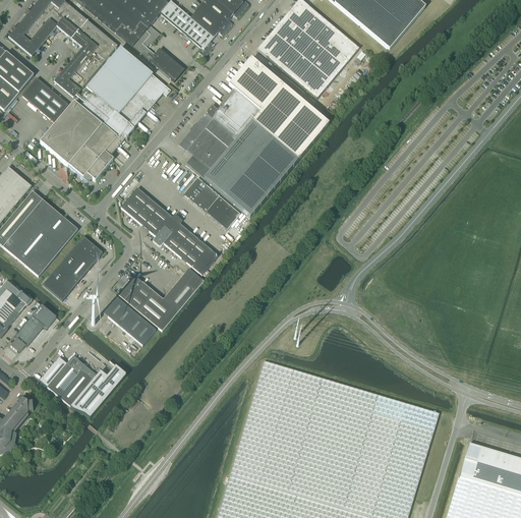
[(88,18),(64,0),(39,0),(30,11),(29,9),(27,9),(26,9),(25,10),(25,11),(26,12),(27,13),(16,27),(14,26),(13,25),(12,26),(11,26),(11,27),(12,29),(14,31),(8,37),(32,56),(56,26),(71,38),(70,39),(71,40),(71,39),(82,48),(54,81),(73,98),(118,45),(88,19),(88,18)]
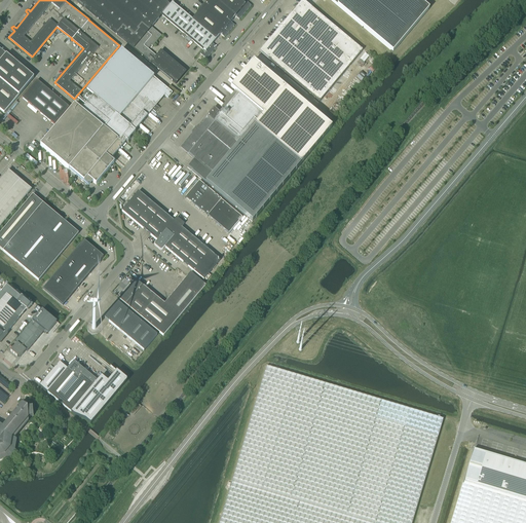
[(79,0),(174,79),(176,81),(186,69),(160,48),(156,53),(148,46),(151,42),(152,43),(161,33),(157,30),(156,28),(152,25),(152,24),(158,16),(162,12),(163,13),(187,34),(191,37),(201,45),(203,47),(200,51),(207,57),(217,44),(213,41),(220,31),(223,34),(224,35),(234,23),(233,22),(230,19),(235,13),(239,16),(251,3),(248,0),(207,0),(205,1),(198,9),(195,12),(192,16),(186,12),(184,10),(181,7),(172,0),(170,2),(166,0),(79,0)]
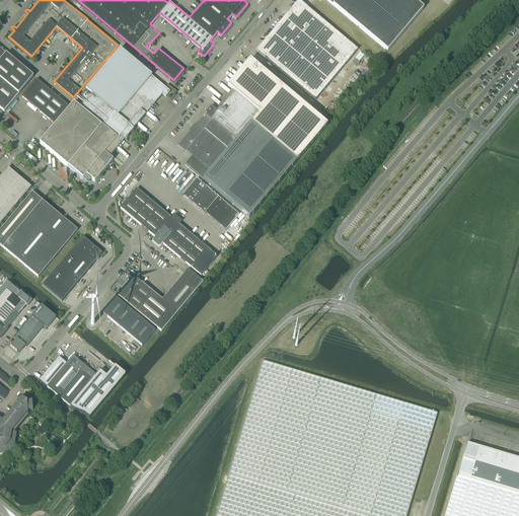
[(358,47),(300,0),(296,0),(291,6),(292,7),(289,11),(288,10),(256,48),(315,97),(358,47)]
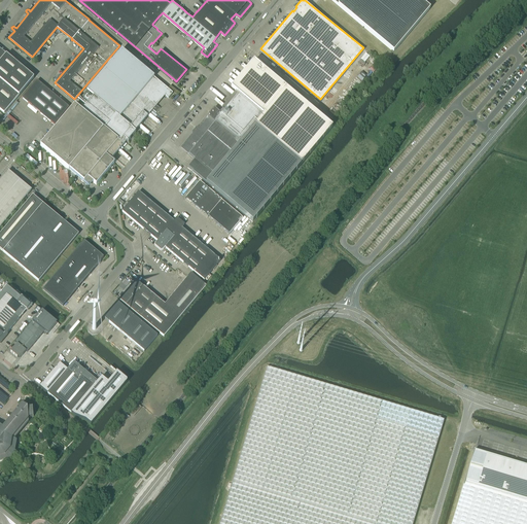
[(335,0),(393,49),(429,6),(422,0),(335,0)]
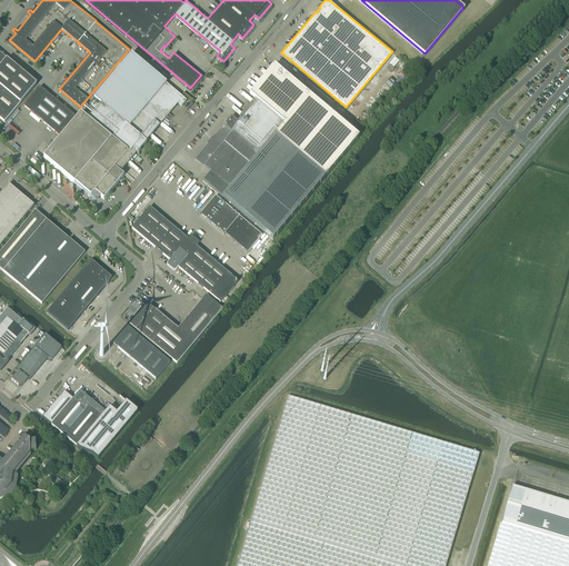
[(0,116),(5,119),(37,81),(0,50),(0,116)]
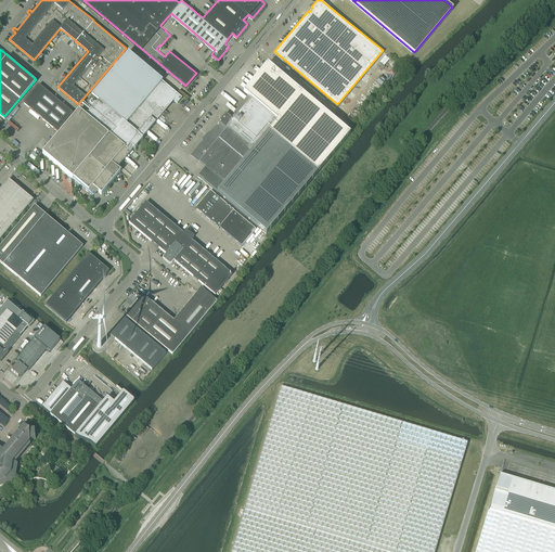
[(120,169),(116,165),(128,152),(129,150),(132,145),(134,146),(137,143),(136,142),(139,138),(140,140),(143,137),(138,132),(157,111),(165,116),(168,112),(162,105),(170,95),(177,101),(182,95),(162,78),(163,78),(128,49),(91,93),(84,103),(86,105),(81,110),(108,132),(108,133),(78,108),(42,151),(73,177),(73,176),(93,193),(98,189),(101,192),(120,169)]
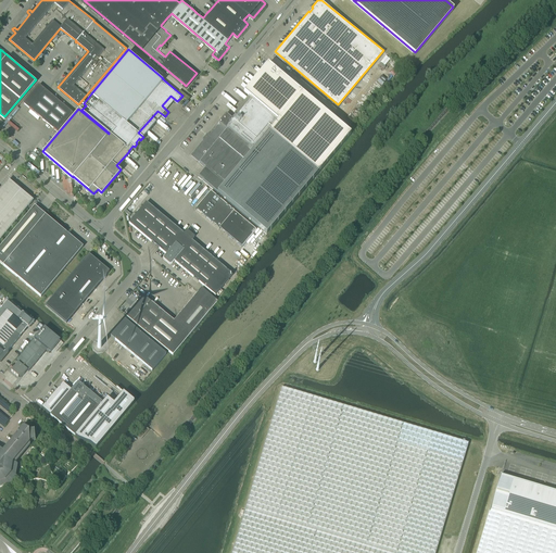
[(273,66),(249,95),(251,98),(252,97),(278,118),(269,129),(304,159),(318,171),(351,132),(273,66)]
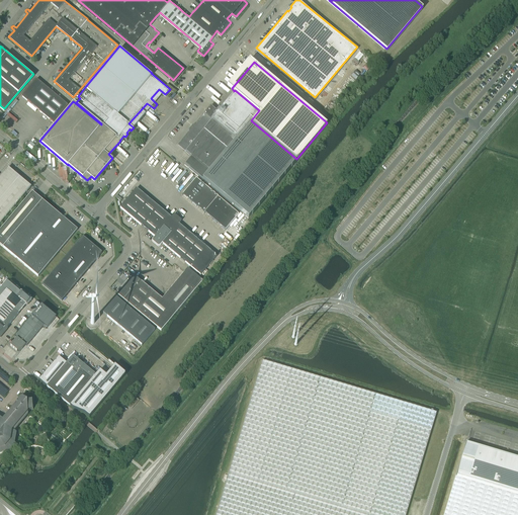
[(68,103),(36,76),(21,93),(54,120),(68,103)]
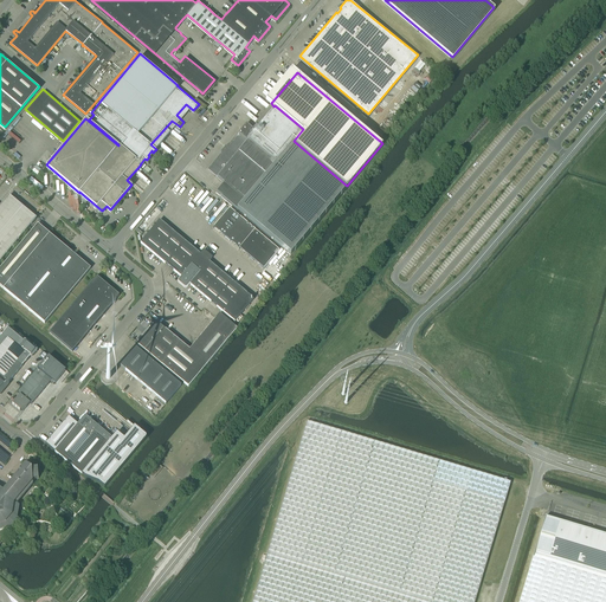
[(238,130),(207,167),(224,180),(216,189),(290,252),(331,204),(347,186),(331,173),(294,141),(303,129),(275,105),(274,107),(271,103),(256,122),(259,124),(256,128),(246,121),(238,130)]
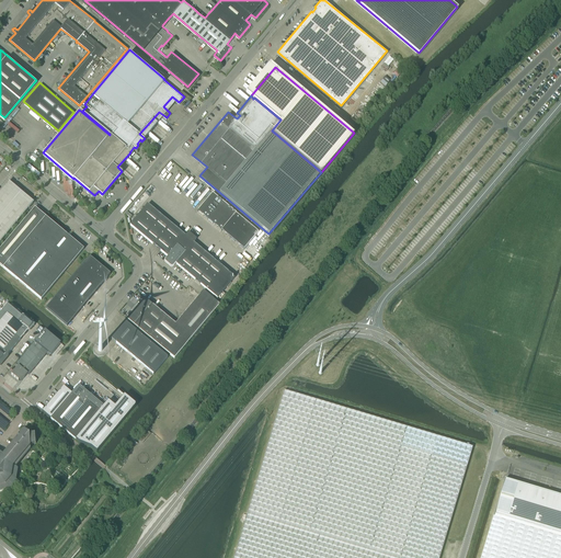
[(4,175),(0,181),(0,189),(1,190),(10,180),(4,175)]
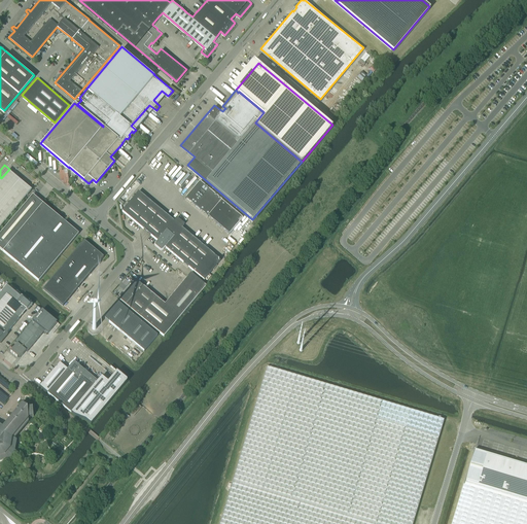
[(9,169),(1,178),(5,181),(6,182),(13,173),(9,169)]
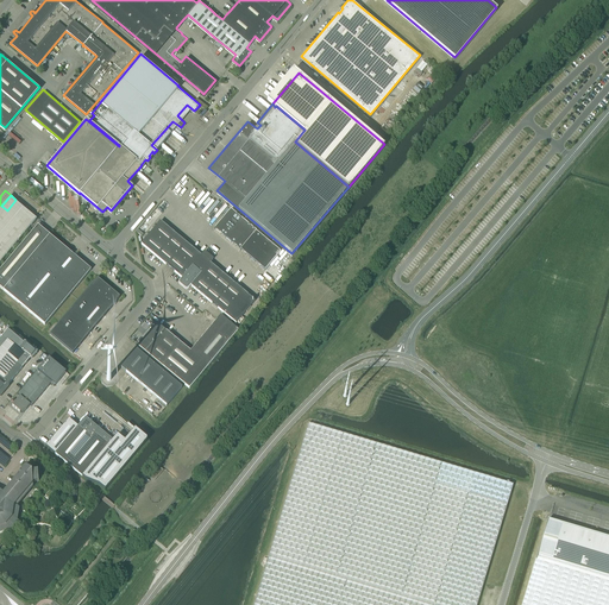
[(16,200),(7,210),(12,215),(22,203),(16,200)]
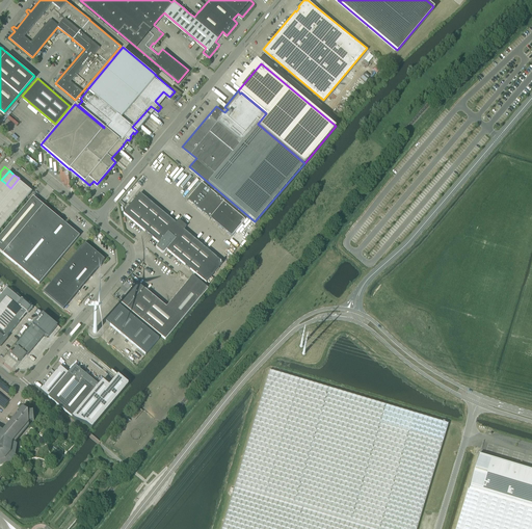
[(19,178),(10,188),(16,191),(23,182),(19,178)]
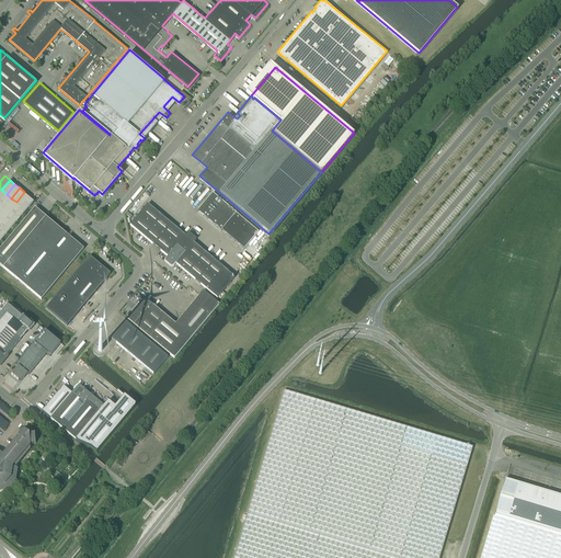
[(197,208),(243,247),(258,229),(236,211),(213,191),(197,208)]
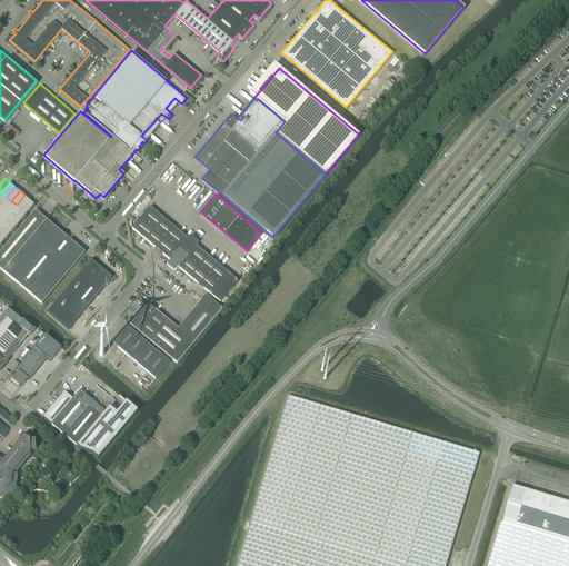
[(2,200),(1,200),(12,209),(17,205),(11,201),(7,197),(6,196),(2,200)]
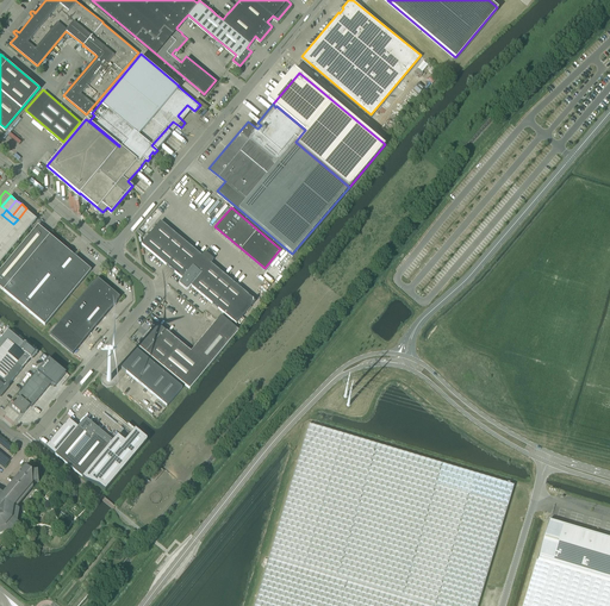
[(0,216),(0,220),(10,229),(13,224),(1,214),(0,216)]
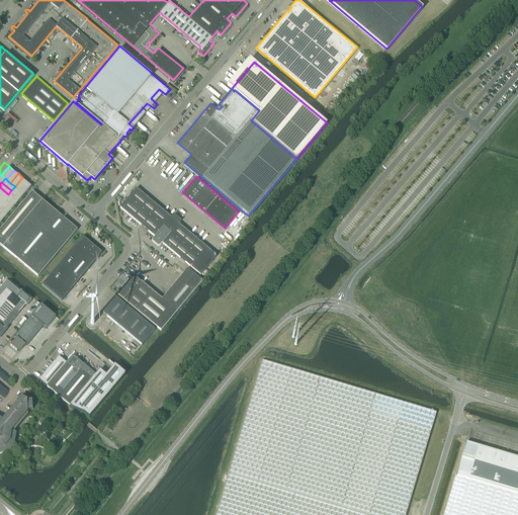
[(186,228),(178,222),(181,218),(174,211),(171,215),(137,185),(119,205),(155,235),(152,238),(152,239),(158,244),(160,244),(162,241),(181,257),(177,254),(172,259),(179,265),(184,260),(182,258),(200,273),(217,253),(186,228)]
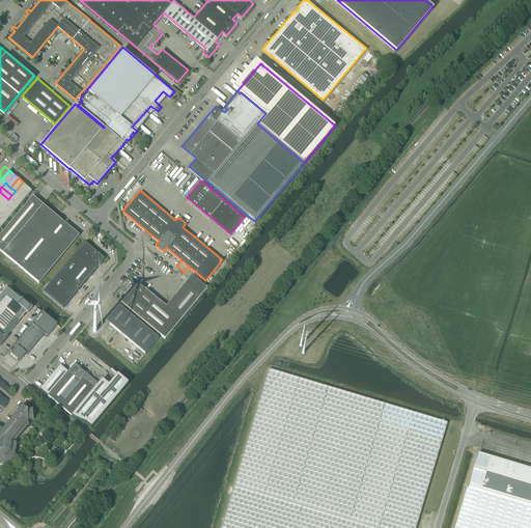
[(33,194),(0,232),(0,248),(38,281),(79,233),(79,232),(73,227),(72,228),(71,227),(72,226),(57,215),(33,194)]
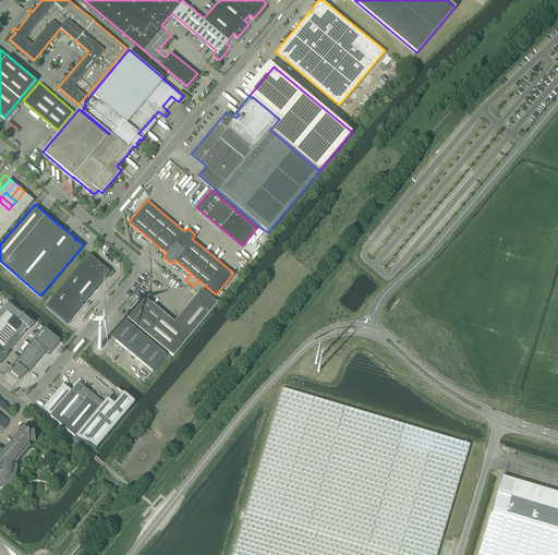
[(85,256),(46,303),(67,322),(77,309),(107,274),(110,269),(89,252),(85,256)]
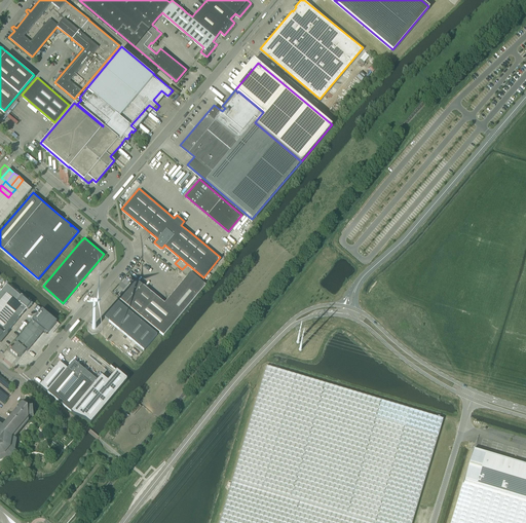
[(163,334),(205,283),(190,269),(164,301),(136,276),(119,296),(163,334)]
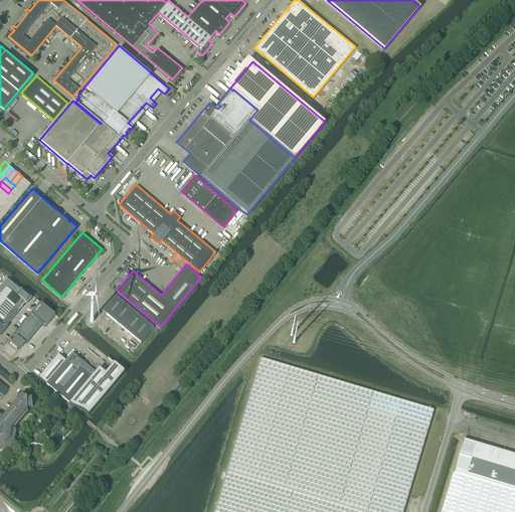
[(31,296),(20,287),(20,288),(6,277),(0,284),(0,294),(18,310),(25,301),(26,302),(31,296)]
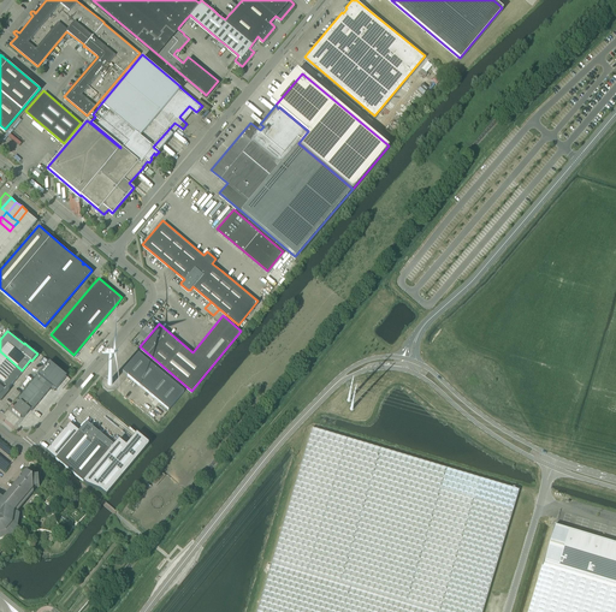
[(184,388),(138,350),(123,369),(169,408),(184,388)]
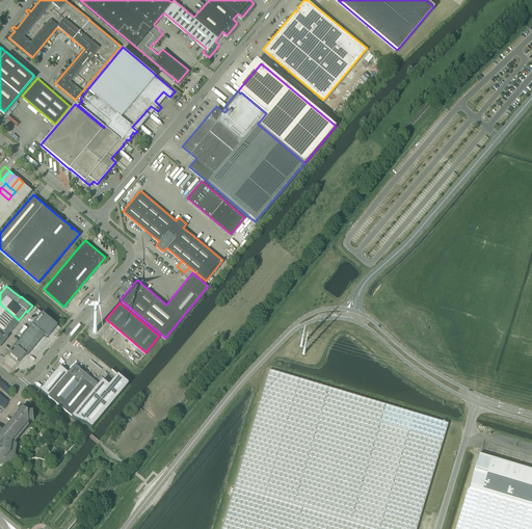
[(7,334),(19,320),(0,303),(0,344),(7,335),(7,334)]
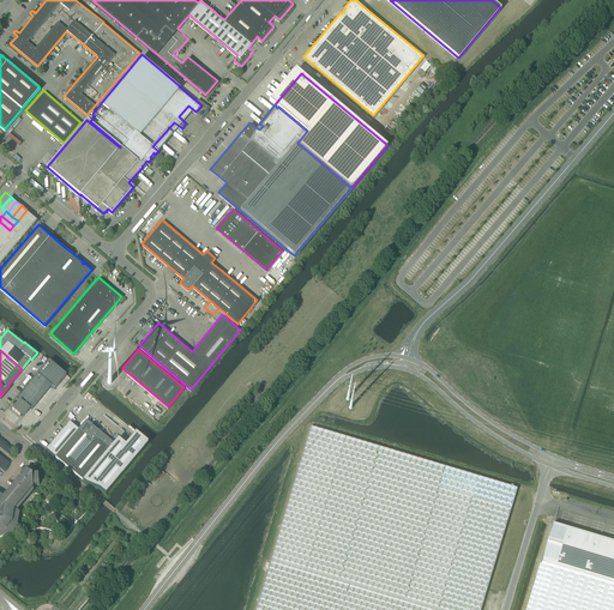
[(20,397),(12,406),(19,412),(20,412),(24,412),(25,411),(30,405),(31,406),(52,382),(55,385),(66,372),(49,357),(43,364),(18,394),(20,397)]
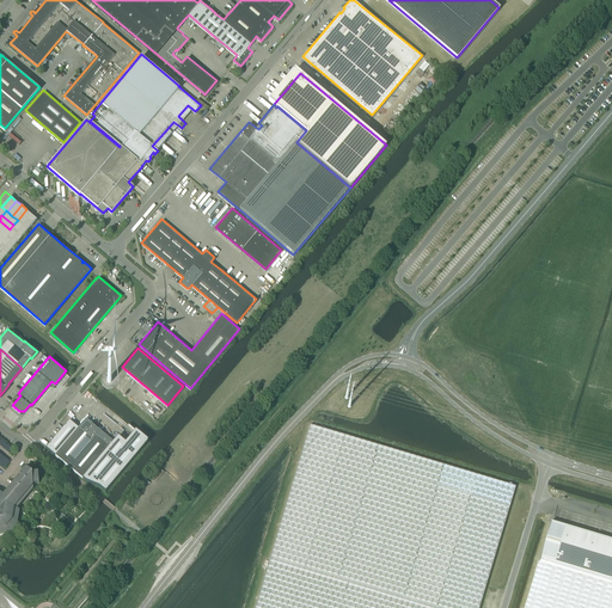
[(105,369),(102,374),(102,381),(106,385),(114,385),(117,380),(117,373),(112,369),(105,369)]
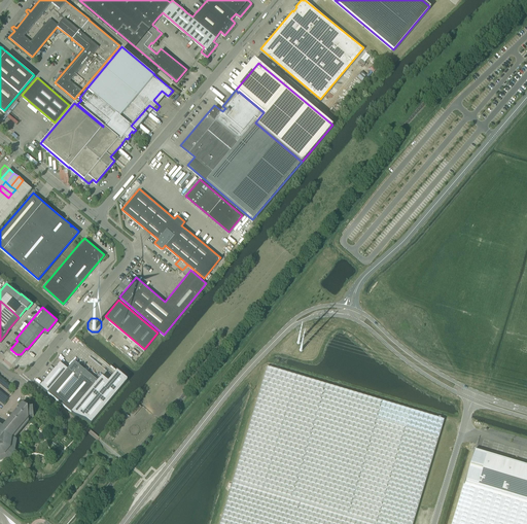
[(42,380),(39,384),(74,413),(85,417),(89,421),(91,422),(127,379),(127,377),(116,369),(113,373),(108,379),(102,374),(98,379),(74,358),(67,367),(60,359),(53,368),(42,380)]
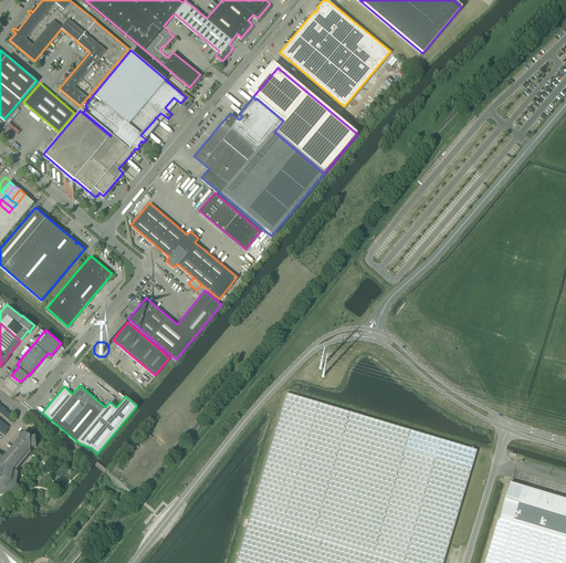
[(442,562),(477,448),(286,392),(234,562),(442,562)]
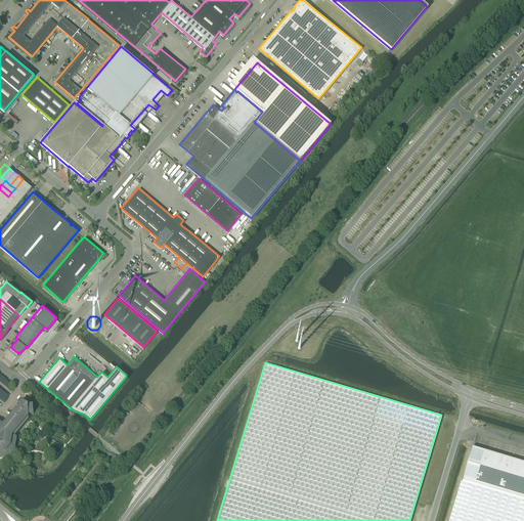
[(14,432),(28,418),(28,417),(29,417),(28,413),(33,413),(32,402),(27,403),(23,399),(3,422),(0,420),(0,456),(7,453),(8,454),(12,451),(15,446),(14,445),(16,435),(14,434),(14,432)]
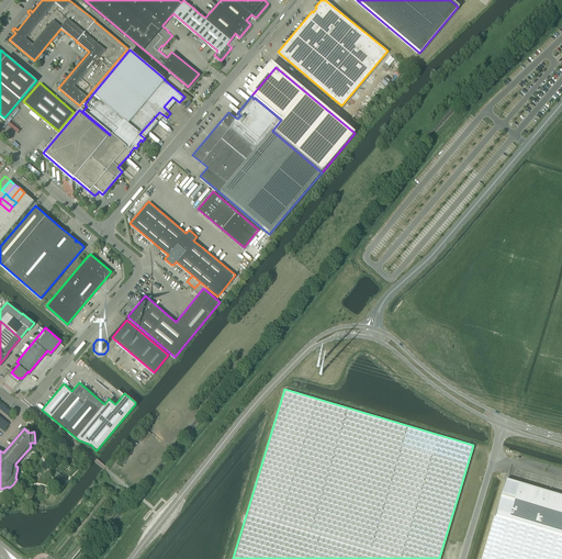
[(506,477),(495,515),(561,534),(561,493),(539,487),(538,485),(534,484),(532,484),(507,477),(506,477)]
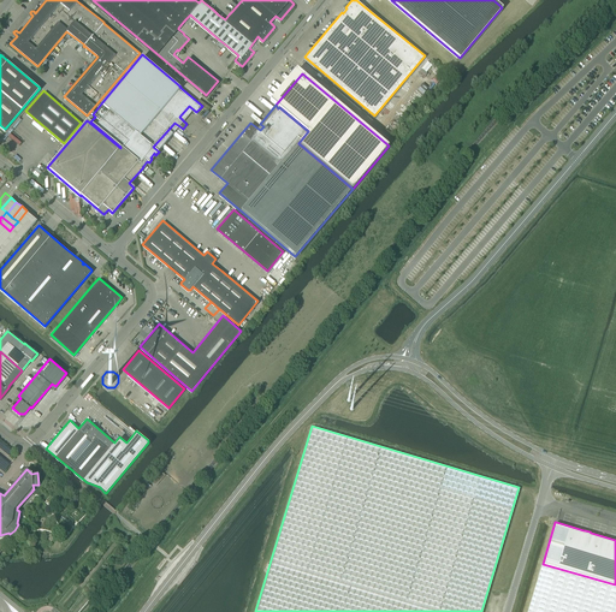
[(543,564),(527,611),(615,611),(615,584),(543,564)]
